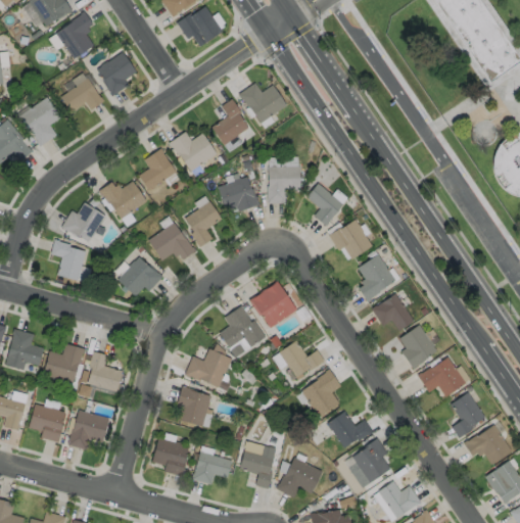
[(64,0),(72,10),(58,19),(57,17),(46,26),(29,0),(64,0)]
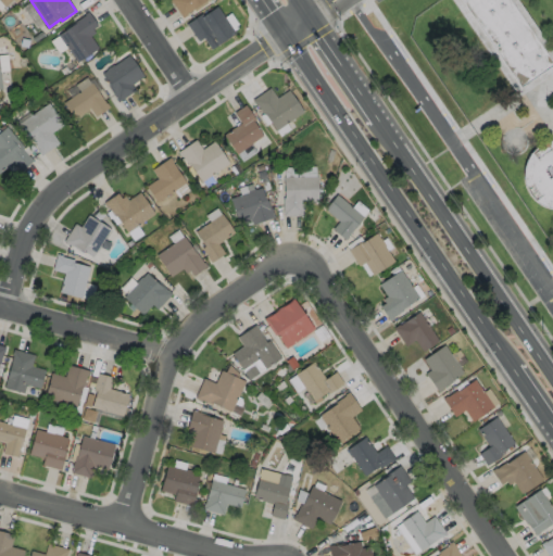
[(208,0),(211,3),(200,10),(198,7),(188,13),(188,14),(183,17),(171,0),(208,0)]
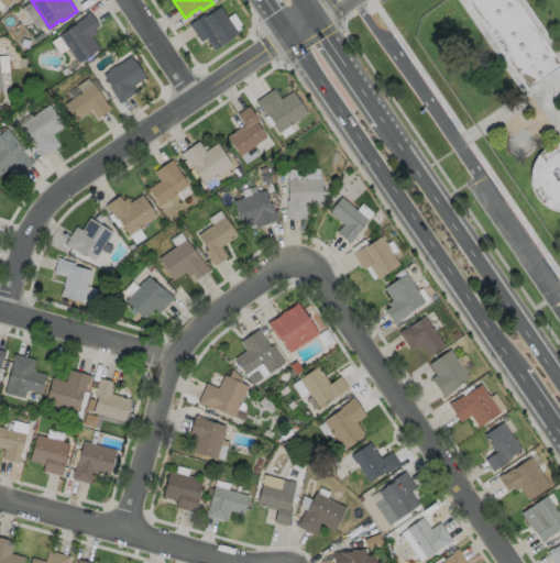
[(468,0),(528,90),(559,69),(559,63),(517,0),(468,0)]
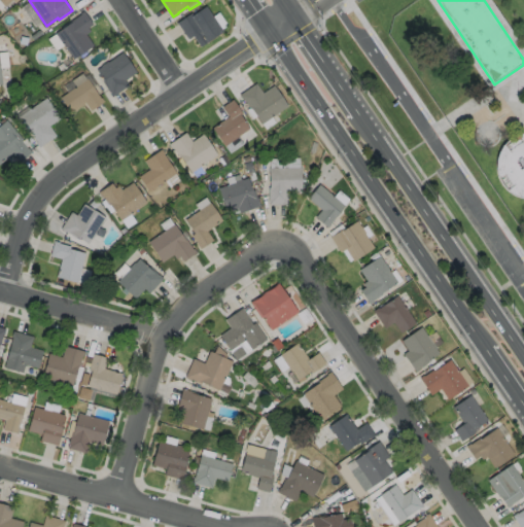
[(207,6),(223,31),(201,46),(194,36),(188,39),(177,23),(191,13),(193,15),(207,6)]
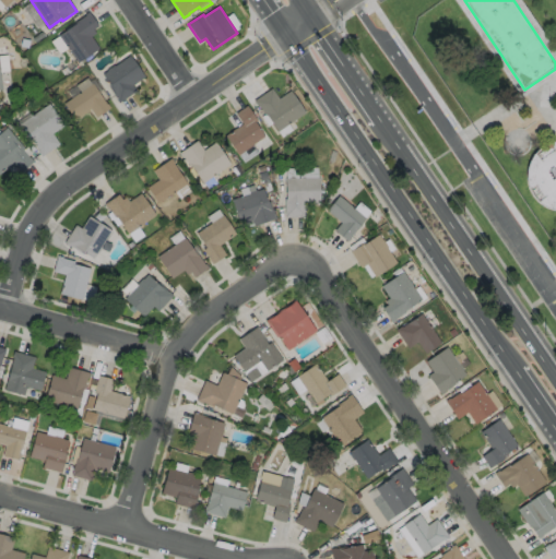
[(101,48),(79,63),(59,35),(78,23),(78,21),(86,14),(90,11),(99,25),(94,30),(97,33),(92,36),(101,48)]
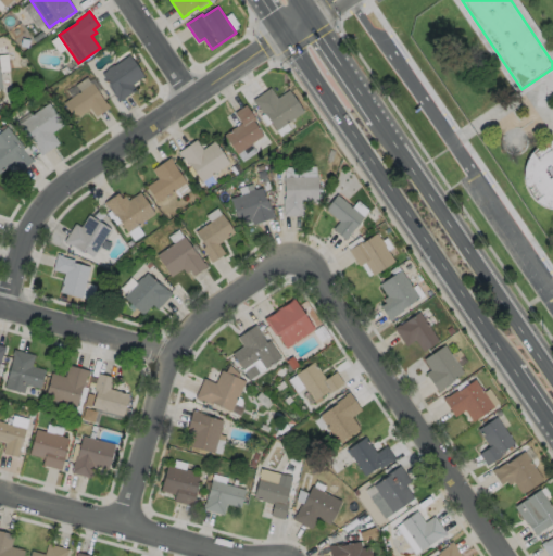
[(0,89),(4,89),(3,71),(11,70),(10,53),(0,54),(0,89)]
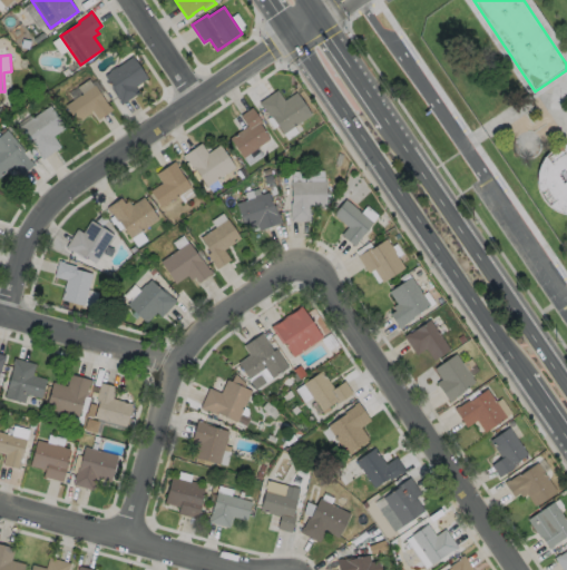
[(134,56),(148,78),(136,87),(140,92),(121,105),(119,100),(119,99),(113,89),(114,88),(105,76),(110,72),(109,71),(117,66),(117,67),(134,56)]
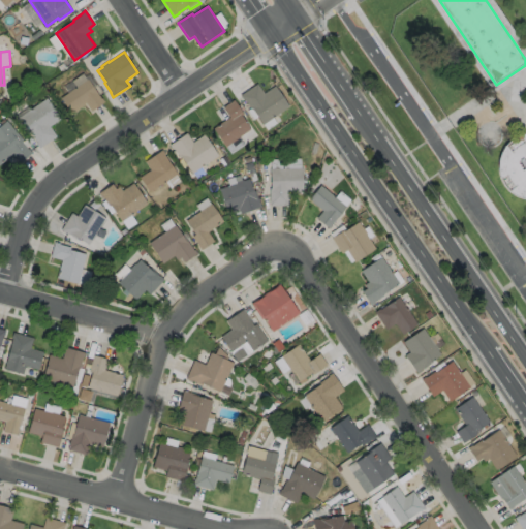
[(88,79),(101,98),(102,97),(105,101),(92,111),(87,102),(71,113),(61,98),(88,79)]
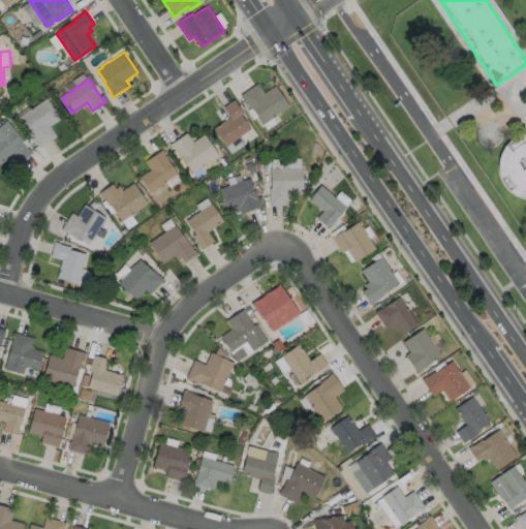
[(257,84),(265,94),(276,86),(289,106),(263,125),(252,109),(251,110),(245,100),(244,100),(240,95),(257,84)]
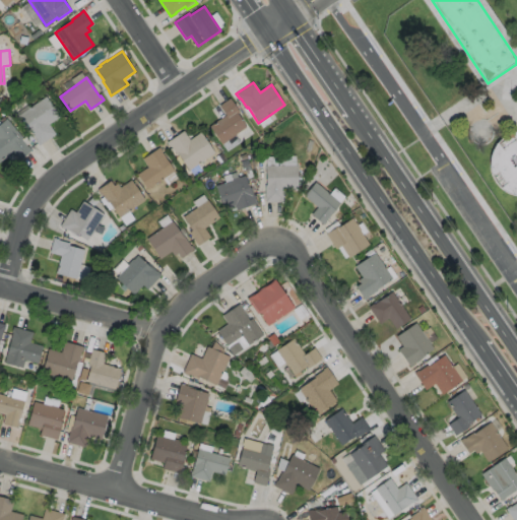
[(56,134),(40,145),(36,140),(37,140),(30,131),(31,130),(21,115),(33,107),(33,106),(47,96),(60,117),(50,124),(56,134)]
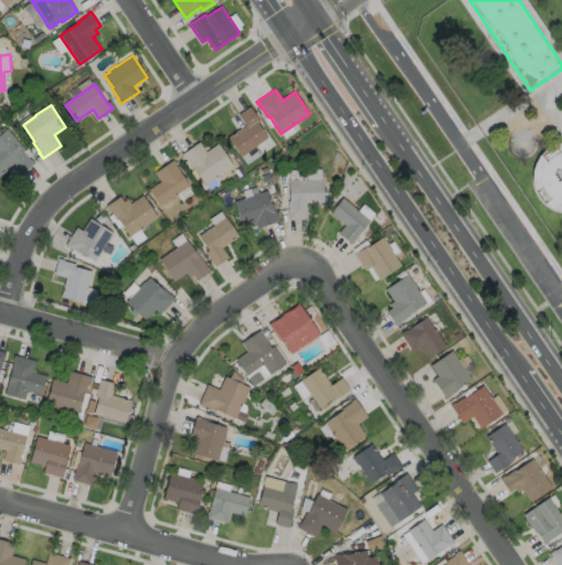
[(268,138),(242,157),(229,138),(245,126),(239,115),(250,107),(261,123),(258,124),(268,138)]
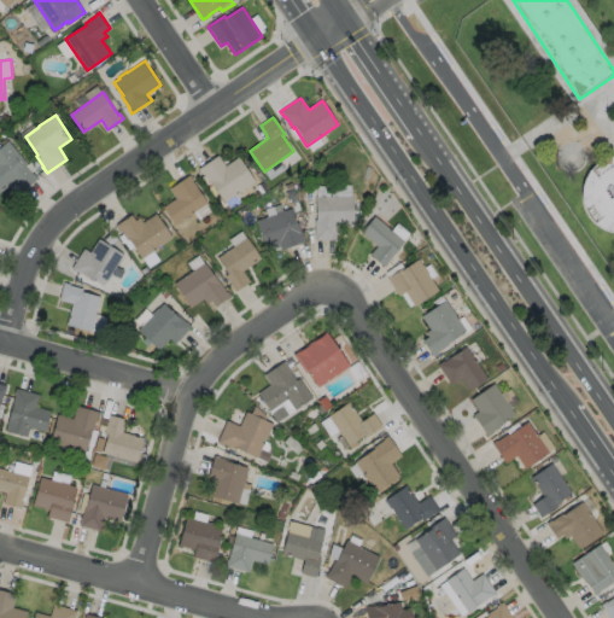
[(25,164),(34,174),(35,174),(39,178),(24,190),(16,179),(0,192),(0,147),(9,140),(28,163),(25,164)]
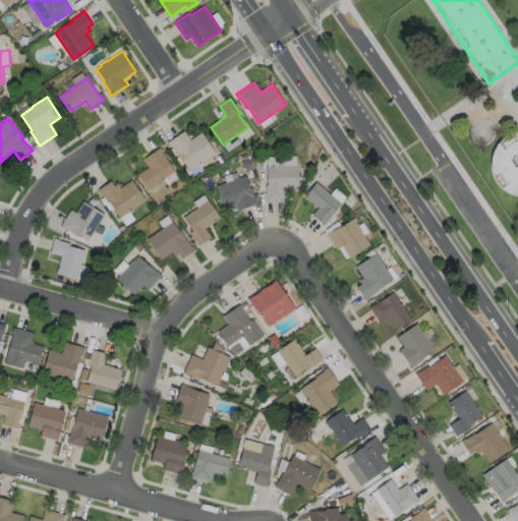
[(184,131),(190,140),(202,132),(216,153),(189,171),(178,155),(177,156),(171,147),(170,148),(167,142),(184,131)]
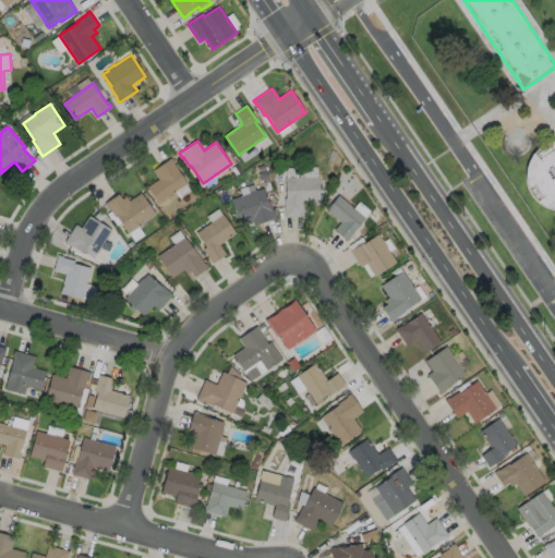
[(554,144),(544,148),(532,159),(527,176),(529,187),(534,198),(541,205),(551,211),(554,211),(554,144)]
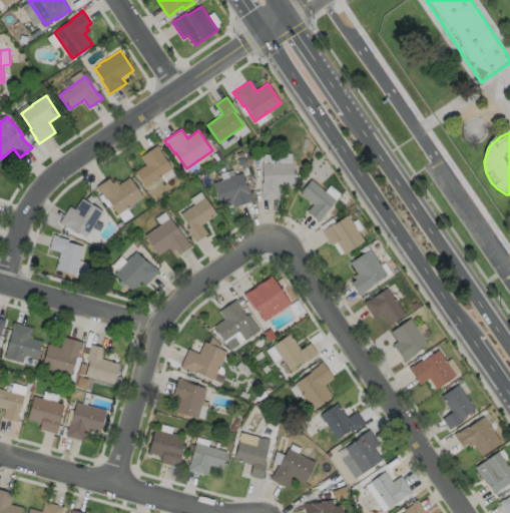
[(172,168),(145,187),(135,172),(146,165),(140,157),(157,145),(160,149),(159,150),(172,168)]
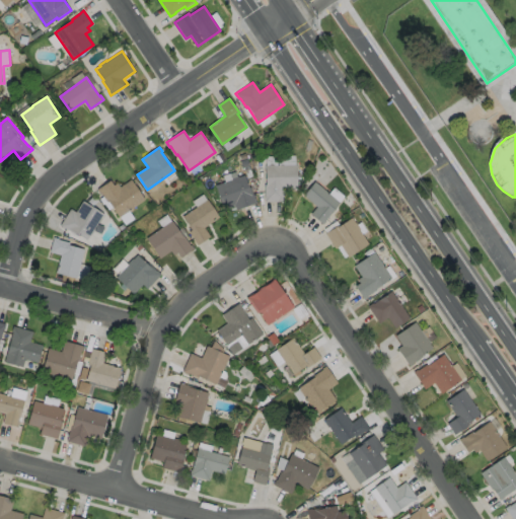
[(285,201),(266,202),(266,186),(267,184),(267,166),(297,165),(298,189),(285,190),(285,201)]
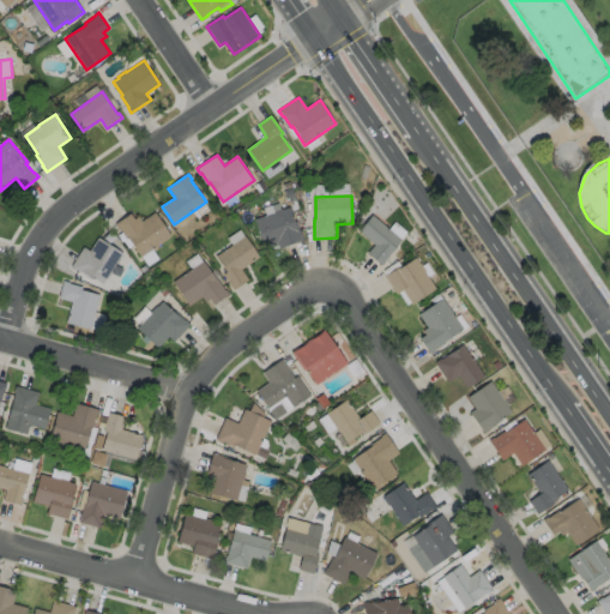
[(290,208),(295,222),(297,221),(302,234),(305,240),(281,248),(278,242),(265,247),(255,220),(290,208)]
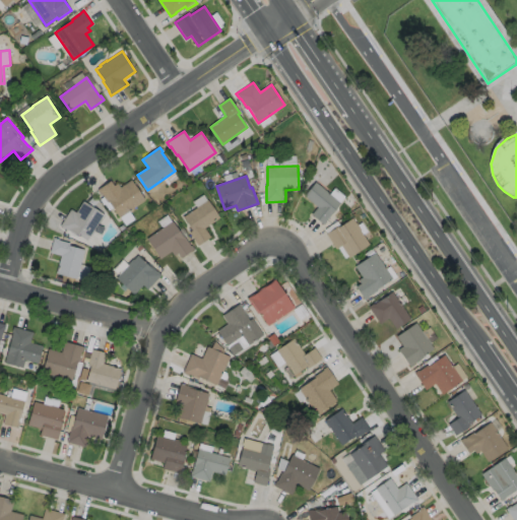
[(132,180),(145,200),(119,217),(109,202),(108,203),(101,193),(100,194),(98,190),(111,181),(113,185),(117,182),(120,188),(132,180)]
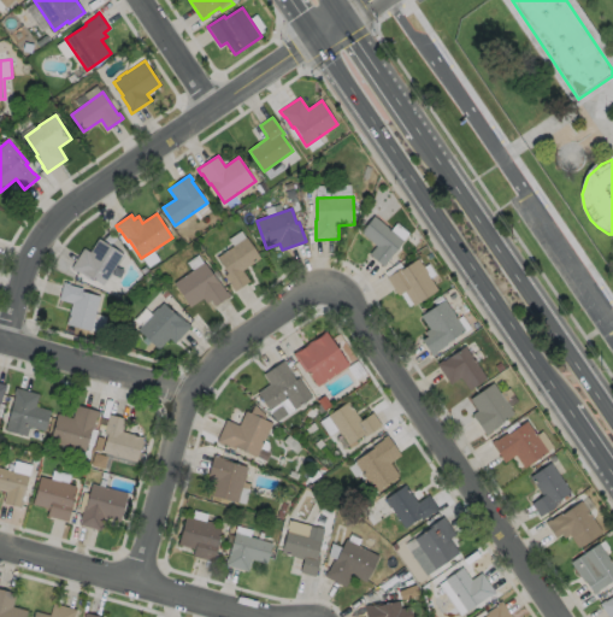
[(388,263),(384,266),(370,254),(378,246),(361,233),(375,216),(405,241),(388,262),(388,263)]
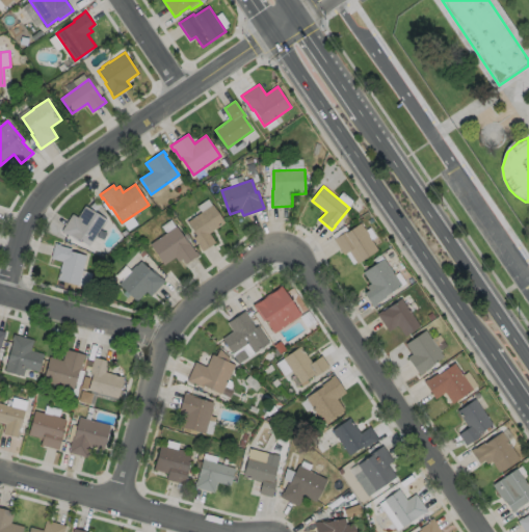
[(216,242),(204,251),(194,237),(196,235),(187,221),(213,205),(226,222),(210,233),(216,242)]
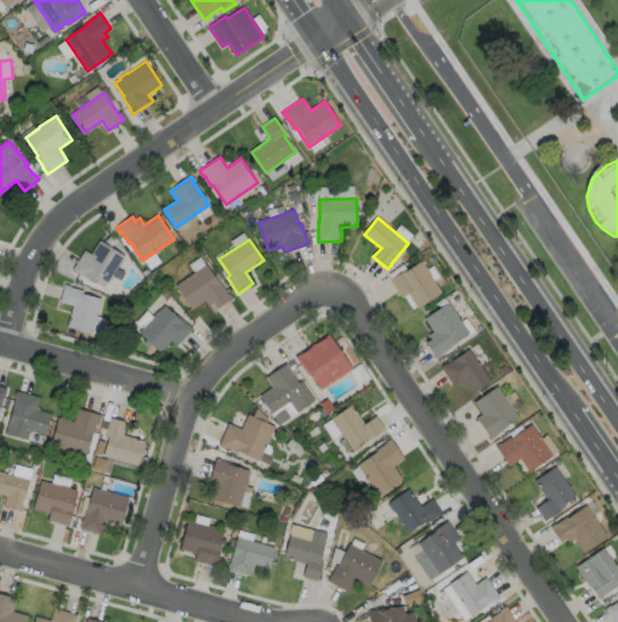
[(100,241),(124,256),(113,276),(109,282),(108,282),(105,288),(91,280),(90,281),(78,273),(78,275),(72,271),(85,250),(91,254),(100,241)]
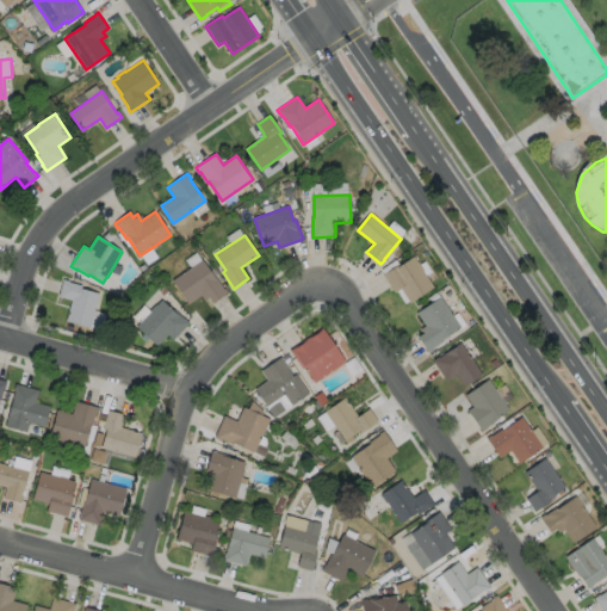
[(416,255),(425,270),(423,270),(435,288),(410,303),(402,289),(395,292),(384,275),(402,263),(403,264),(416,255)]
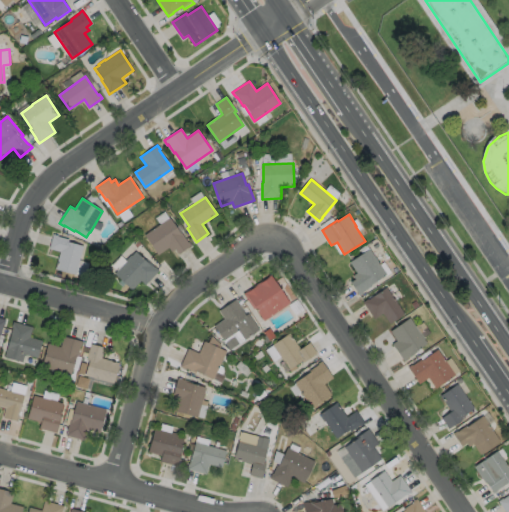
[(170,217),(182,234),(183,234),(188,242),(189,242),(191,245),(178,254),(172,245),(158,255),(145,235),(170,217)]
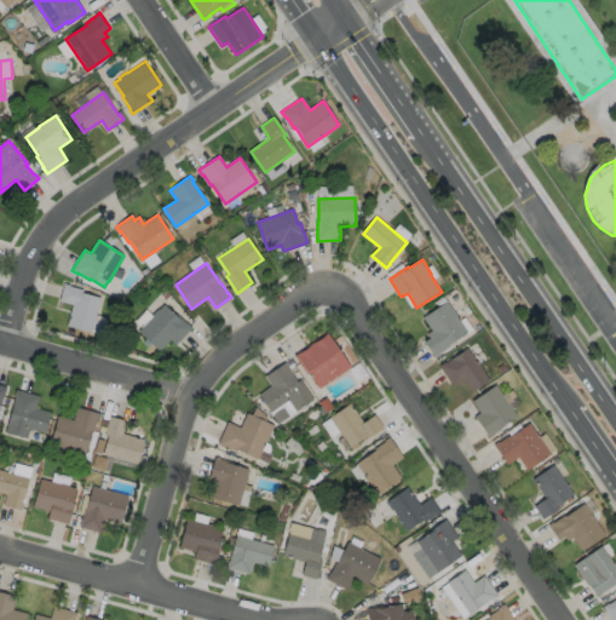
[(102,298),(92,332),(68,326),(74,304),(61,300),(65,283),(72,285),(70,286),(84,290),(82,292),(102,298)]
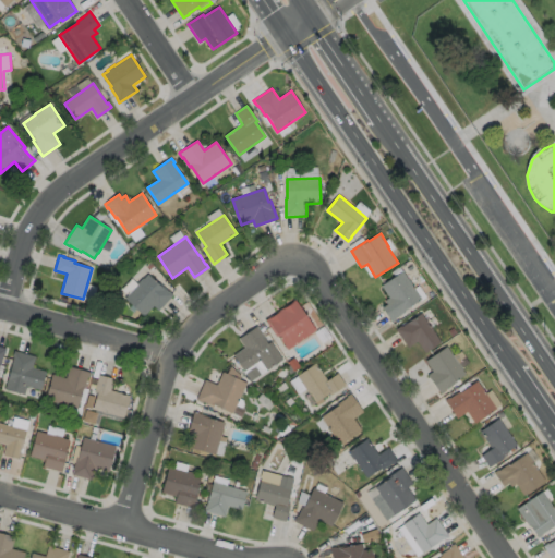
[(397,319),(393,323),(383,307),(388,304),(385,301),(390,298),(382,286),(403,270),(422,299),(406,311),(407,312),(397,318),(397,319)]
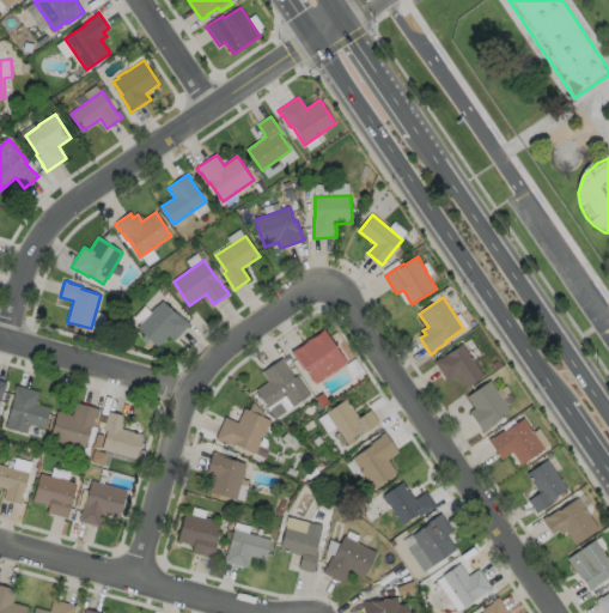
[(163,301),(177,314),(178,313),(186,320),(186,319),(190,323),(175,340),(169,335),(158,347),(138,327),(152,313),(151,311),(157,305),(158,307),(163,301)]
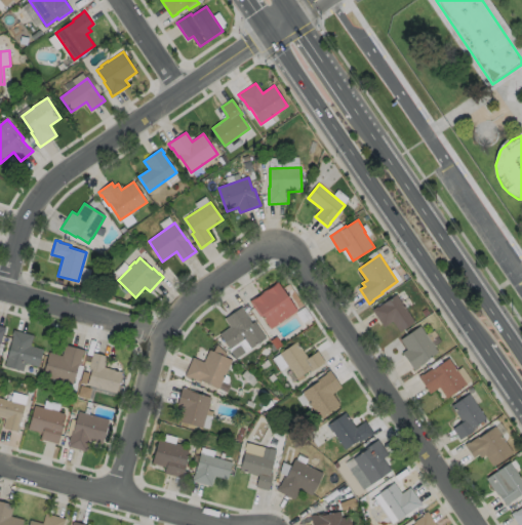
[(279,283),(297,311),(271,329),(262,316),(261,317),(250,301),(268,289),(268,290),(279,283)]
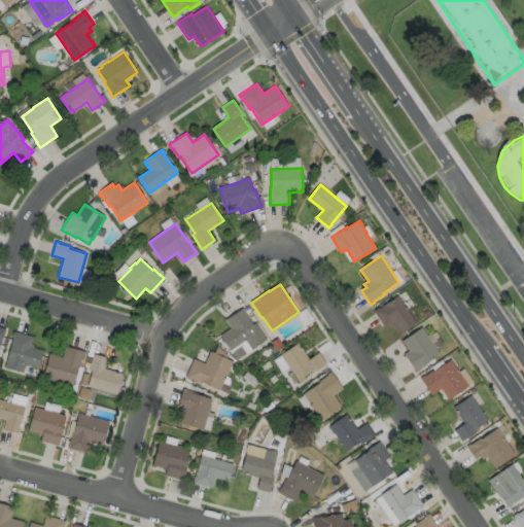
[(398,295),(417,323),(403,334),(394,322),(386,328),(374,311),(379,308),(380,309),(398,295)]
